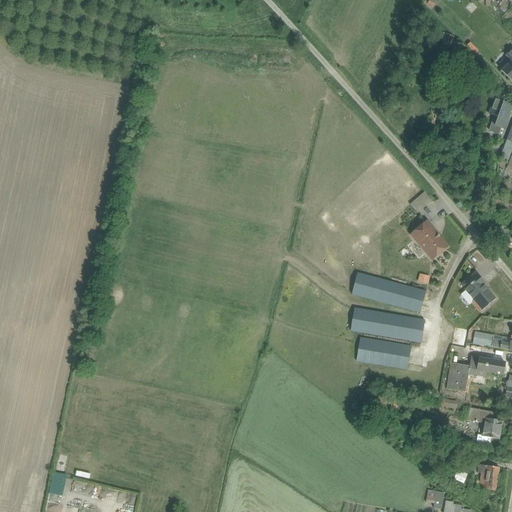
[(511,52),(495,69),(511,85),(511,84),(511,52)]
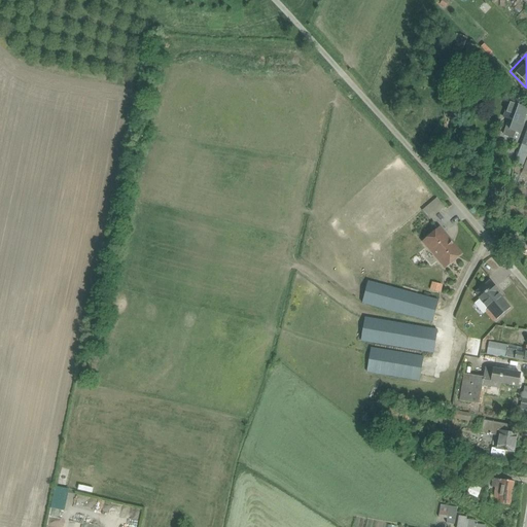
[(504,131),(520,136),(526,110),(512,106),(504,131)]
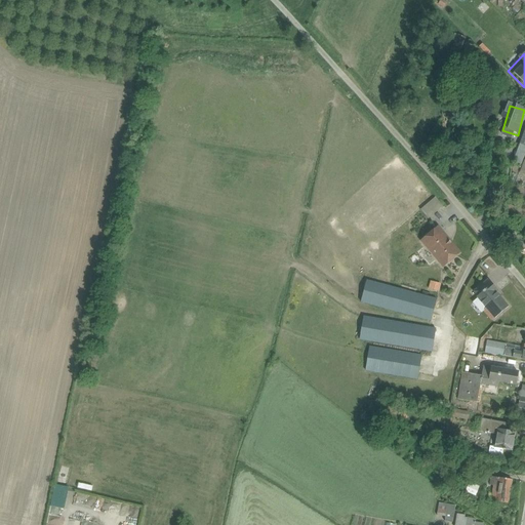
[(441,269),(459,254),(438,227),(418,242),(441,269)]
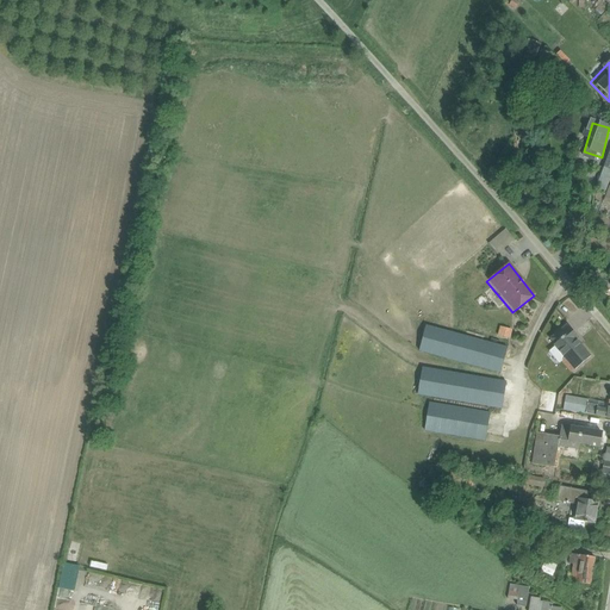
[(510,342),(433,322),(425,347),(503,368),(510,342)]
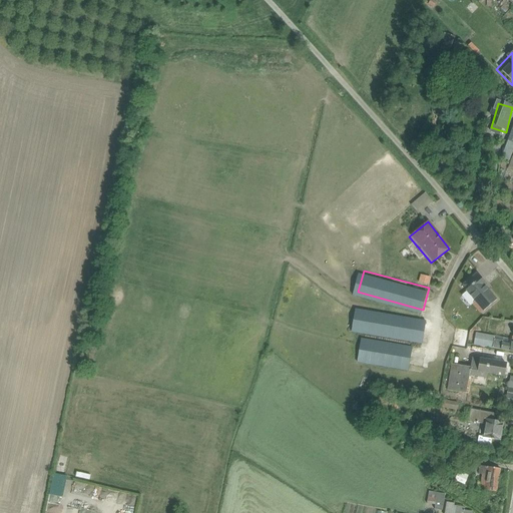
[(479,315),(497,300),(489,291),(488,291),(485,287),(487,286),(477,273),(462,286),(466,291),(465,291),(466,293),(461,297),(470,307),(472,306),(479,315)]
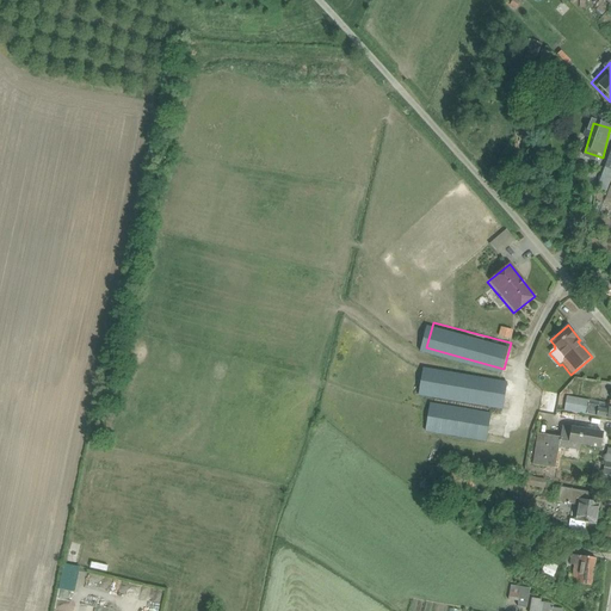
[(497,408),(503,384),(426,368),(420,392),(497,408)]
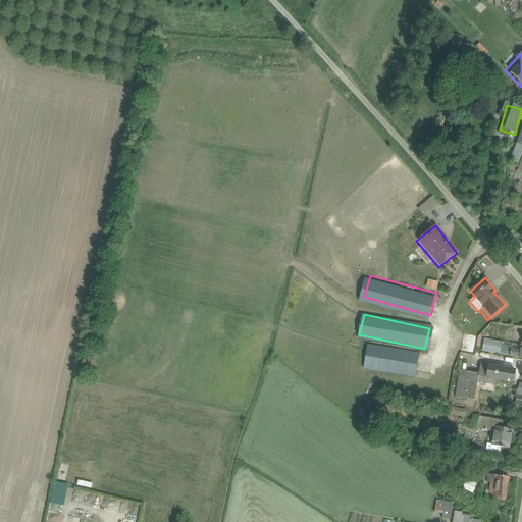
[(452,319),(452,326),(464,327),(465,319),(452,319)]
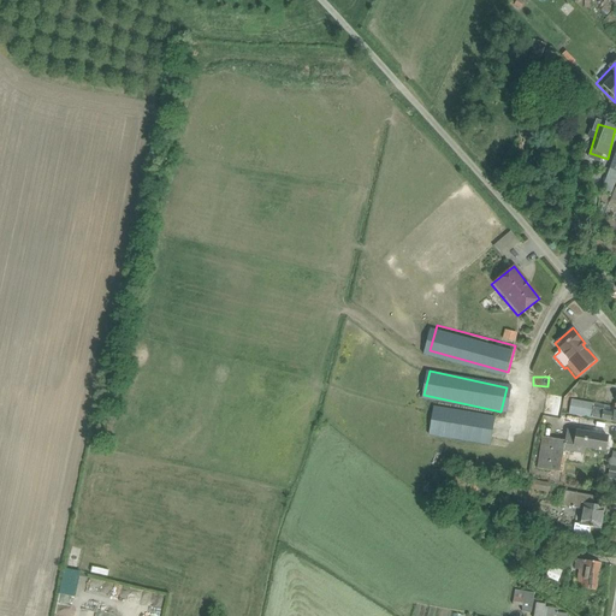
[(598,422),(615,425),(615,408),(600,407),(598,422)]
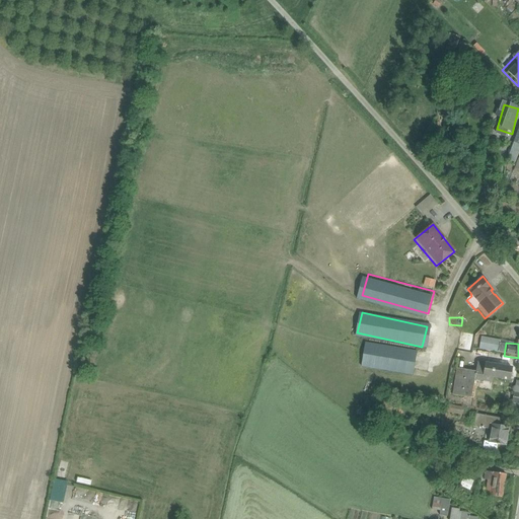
[(431,355),(365,345),(361,369),(427,379),(431,355)]
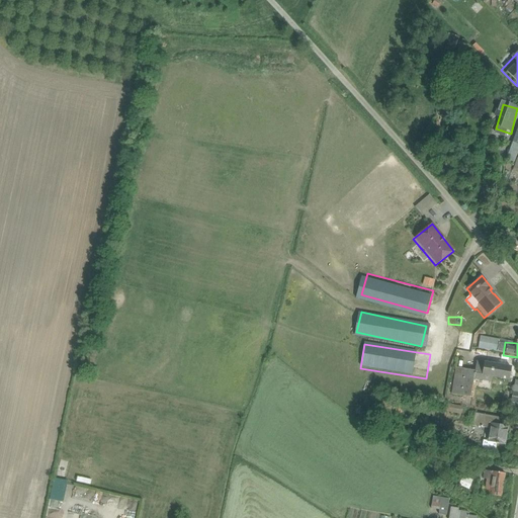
[(477,378),(507,383),(510,368),(480,363),(477,378)]
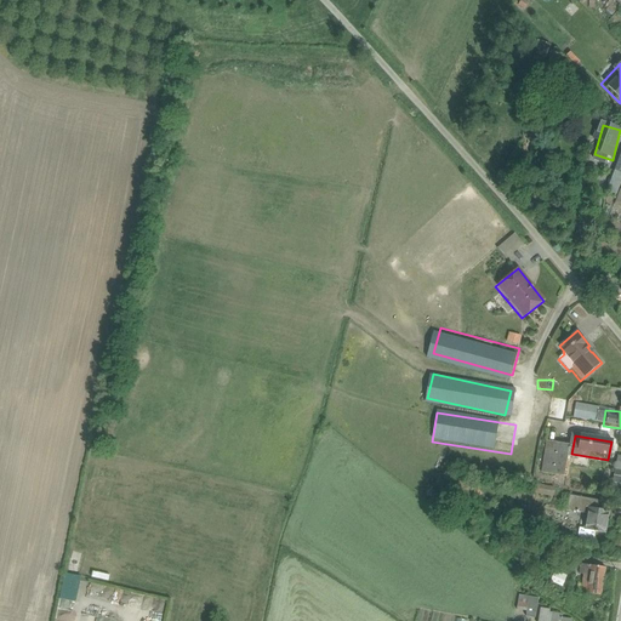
[(580,528),(604,534),(610,505),(570,496),(567,512),(582,514),(580,528)]
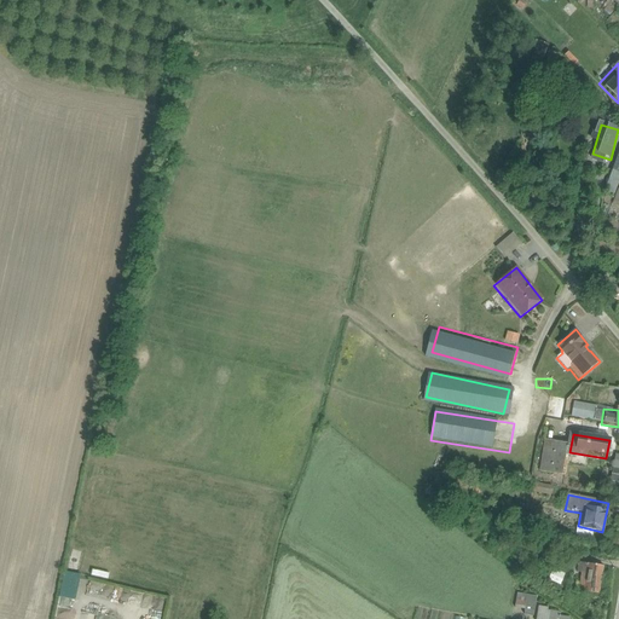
[(557,536),(545,536),(544,554),(557,555),(557,536)]
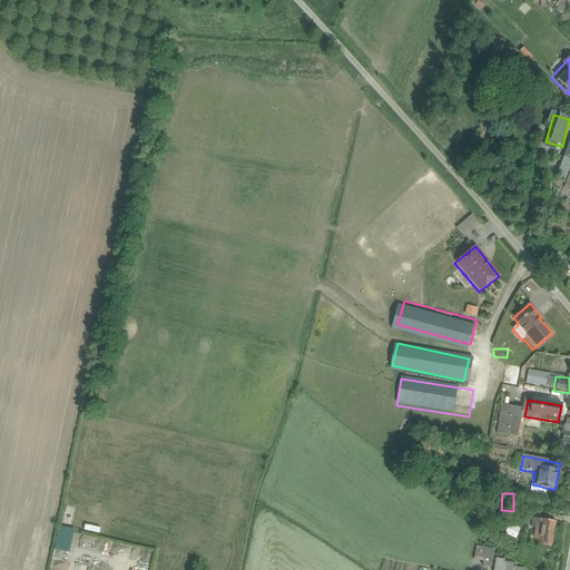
[(531,544),(552,548),(557,522),(536,519),(531,544)]
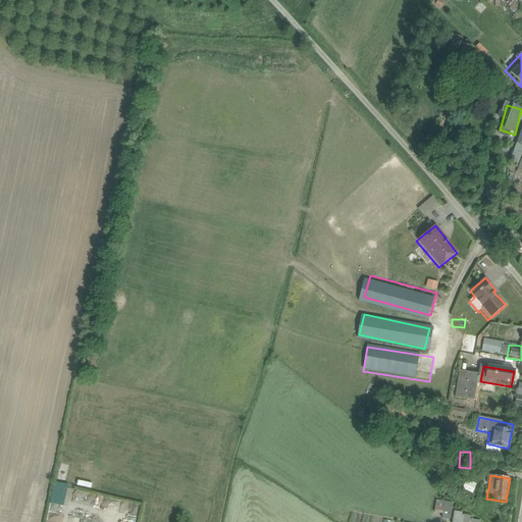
[(445,519),(446,499),(429,499),(429,512),(436,512),(436,519),(445,519)]
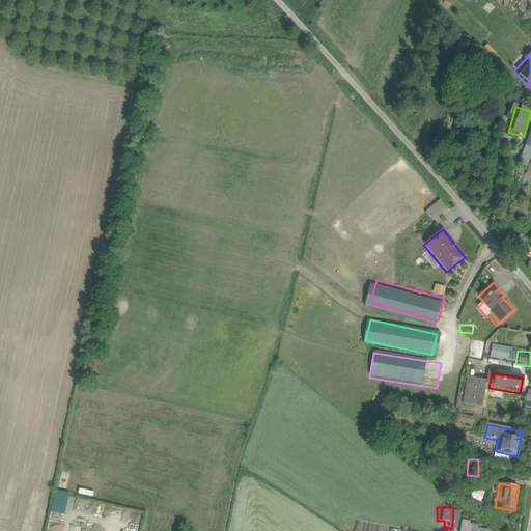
[(456,519),(453,530),(456,530),(464,530),(467,521),(456,519)]
